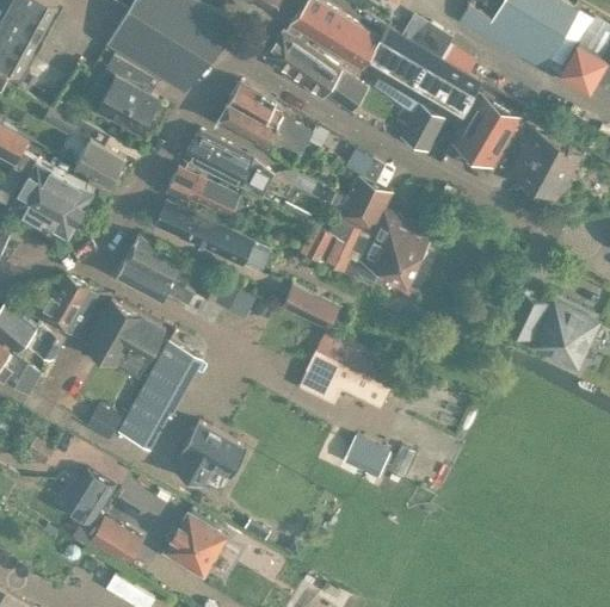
[(34,61),(28,59),(57,1),(54,0),(0,0),(0,72),(22,84),(34,61)]
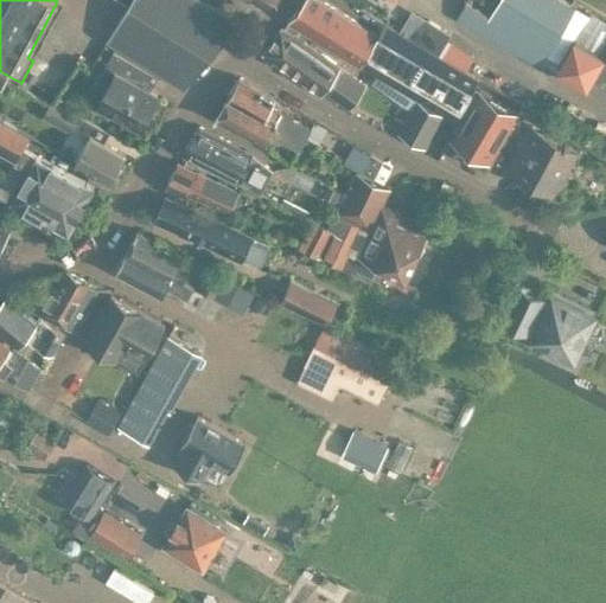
[(184,90),(240,26),(196,0),(117,0),(129,7),(108,44),(184,90)]
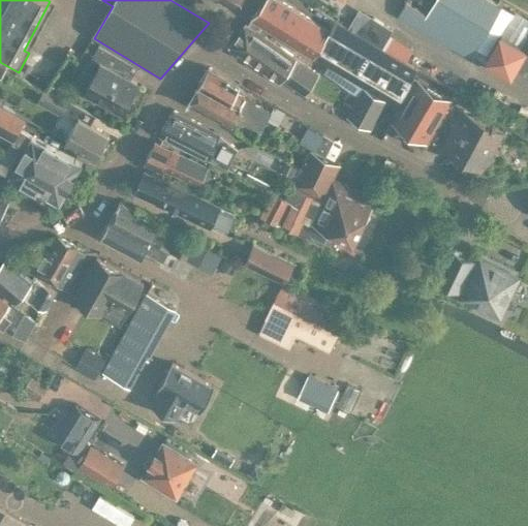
[(213,0),(233,11),(242,0),(213,0)]
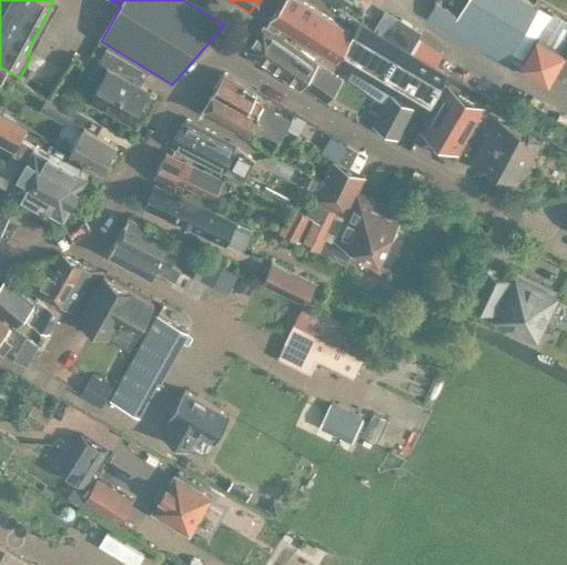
[(353,37),(292,0),(284,0),(271,24),(346,71),(353,73),(425,117),(426,117),(444,86),(448,78),(435,70),(409,54),(388,42),(378,36),(360,26),(353,37)]
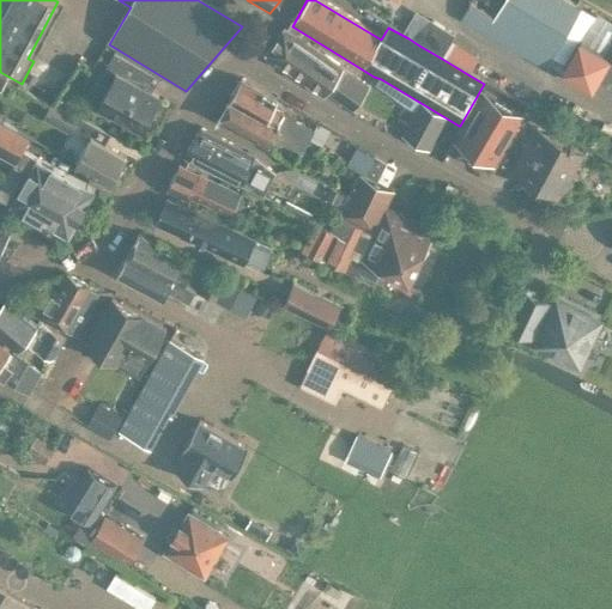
[(460,23),(540,68),(575,8),(561,0),(504,0),(492,22),(470,7),(460,23)]
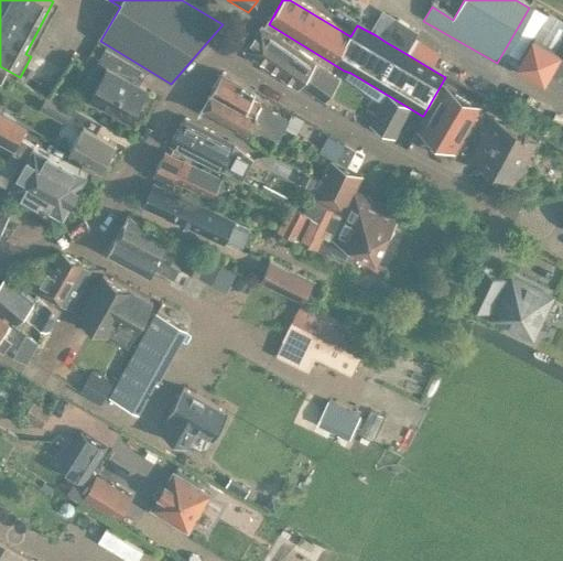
[(397,23),(386,42),(407,54),(414,41),(418,35),(397,23)]
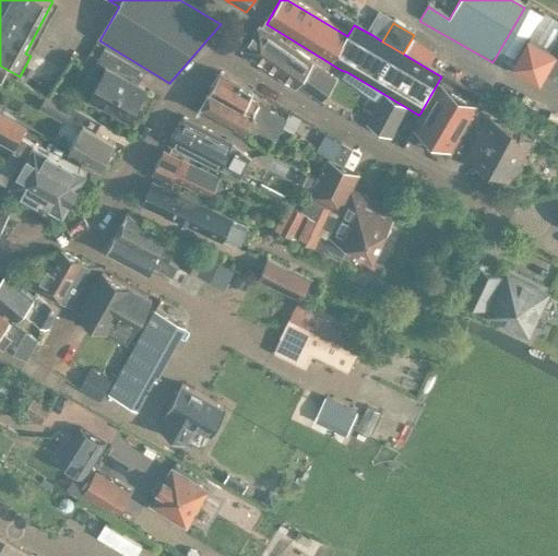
[(242,54),(295,90),(312,66),(259,28),(242,54)]
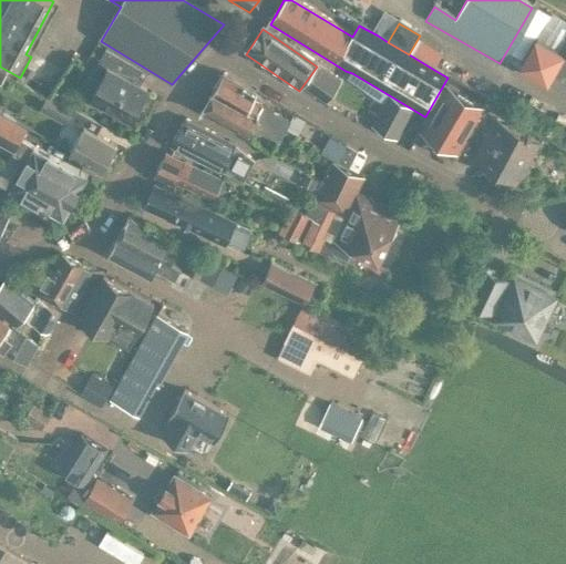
[(417,41),(409,54),(434,70),(443,57),(417,41)]
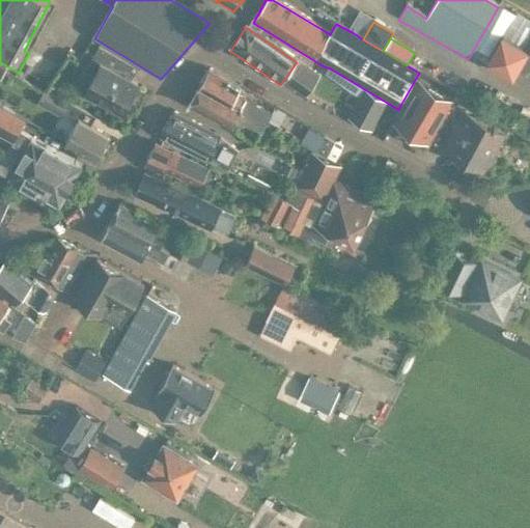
[(489,65),(510,78),(526,50),(504,38),(489,65)]
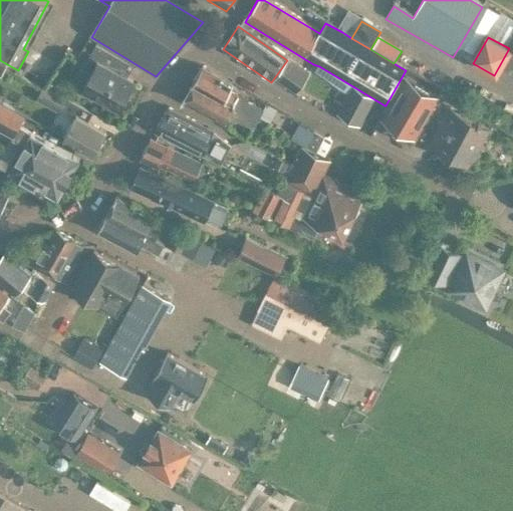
[(133,83),(118,75),(125,63),(104,52),(95,47),(83,69),(92,74),(83,90),(118,109),(133,83)]
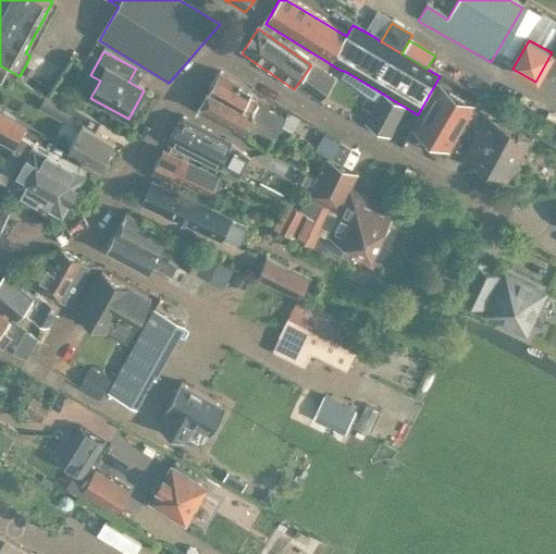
[(555,57),(542,82),(555,89),(555,57)]
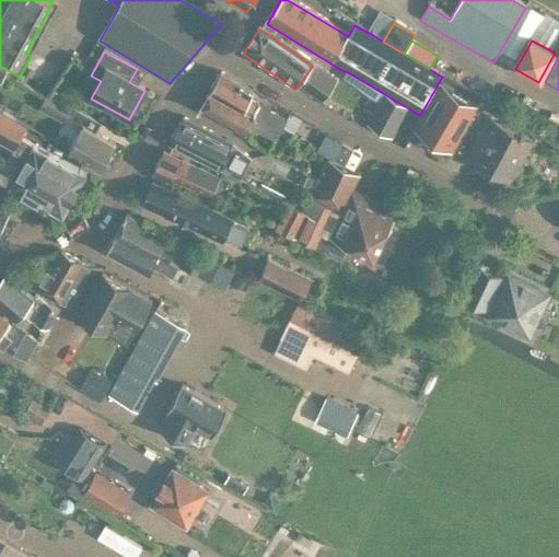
[(315,103),(319,105),(335,82),(313,66),(295,90),(315,103)]
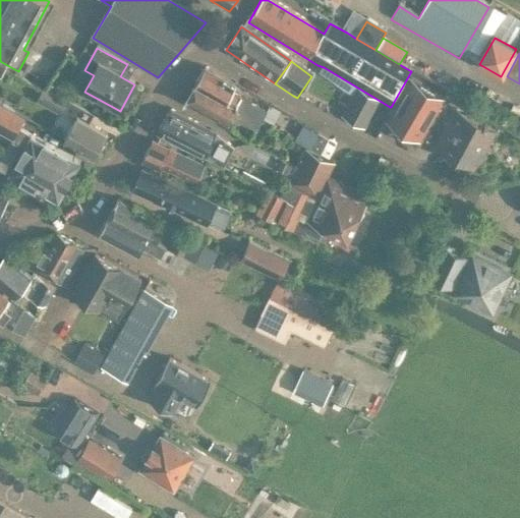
[(24,63),(20,70),(27,73),(31,66),(24,63)]
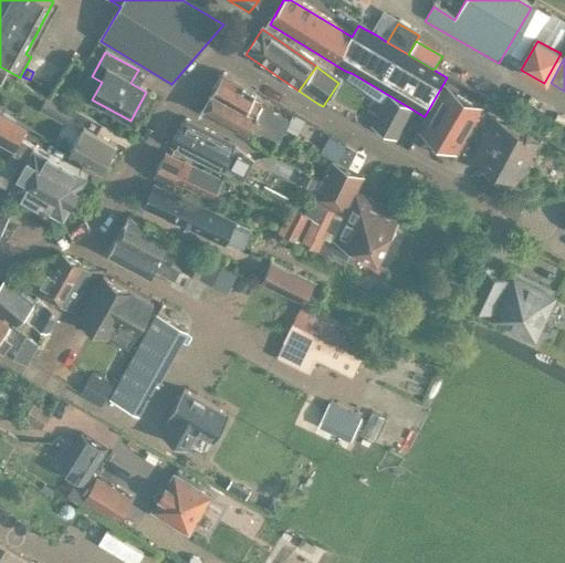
[(221,75),(211,94),(257,117),(262,108),(251,103),(255,95),(221,75)]
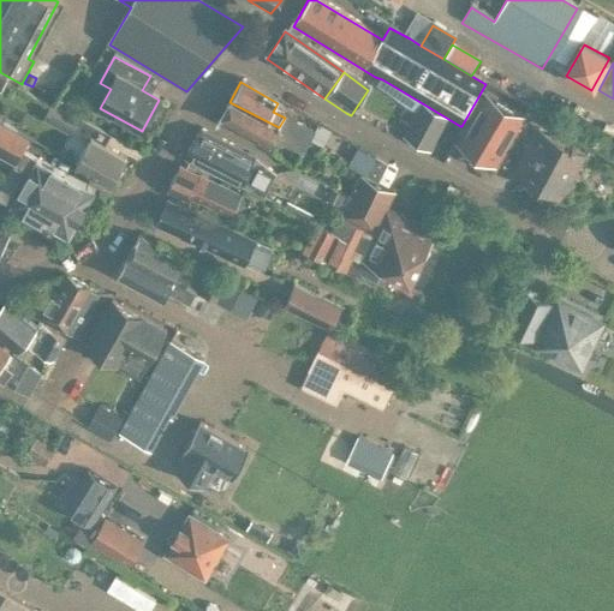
[(525,119),(481,93),(462,126),(466,129),(455,147),(495,169),(525,119)]
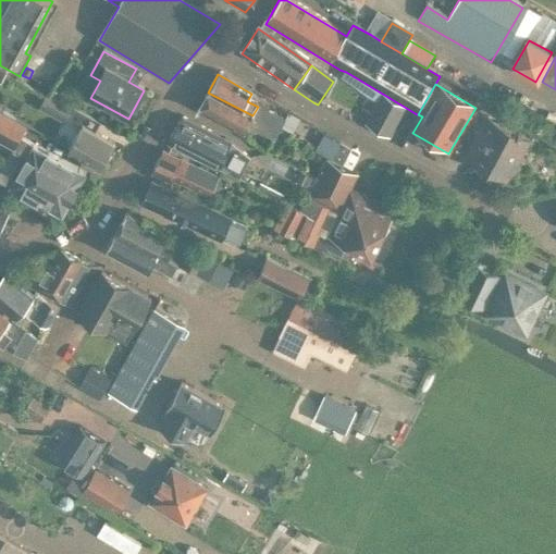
[(208,93),(196,113),(243,137),(247,130),(274,144),(285,122),(258,107),(252,115),(208,93)]
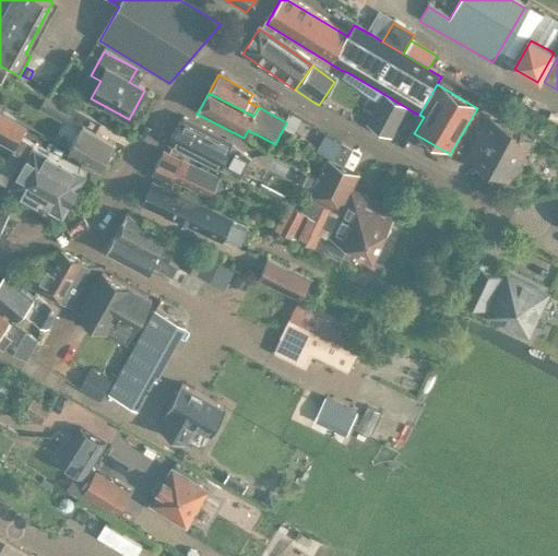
[(406,110),(382,96),(366,127),(391,140),(406,110)]
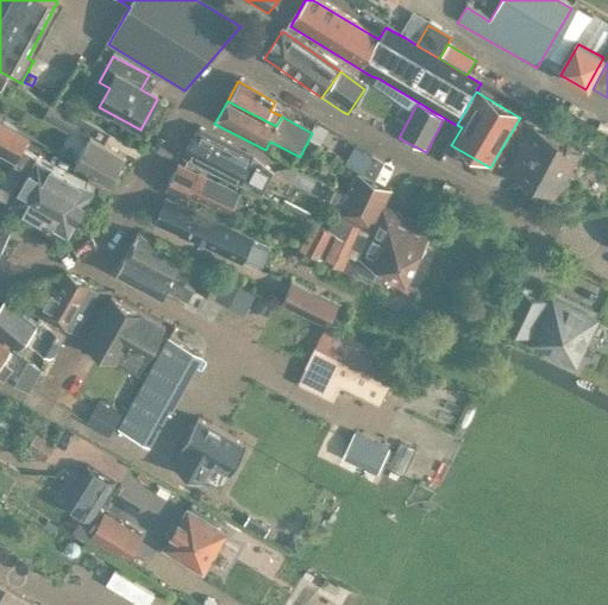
[(110,184),(124,159),(104,147),(110,137),(79,119),(76,123),(51,108),(44,121),(70,137),(73,133),(89,143),(76,165),(110,184)]
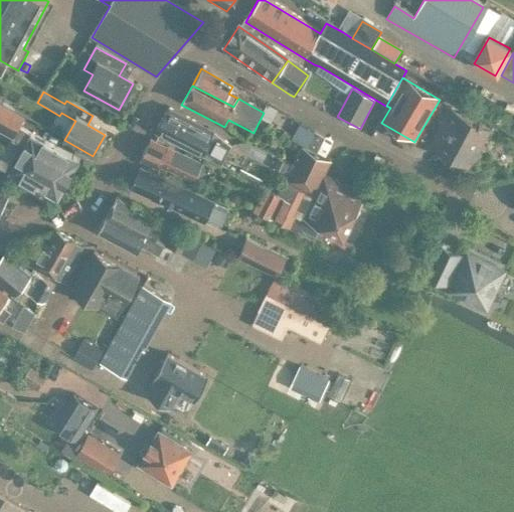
[(476,109),(458,99),(453,107),(471,117),(476,109)]
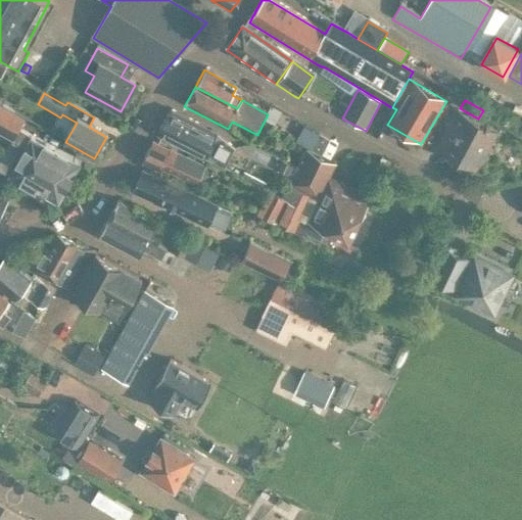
[(59,204),(81,166),(19,132),(26,120),(0,105),(0,133),(13,141),(0,163),(0,172),(9,177),(59,204)]
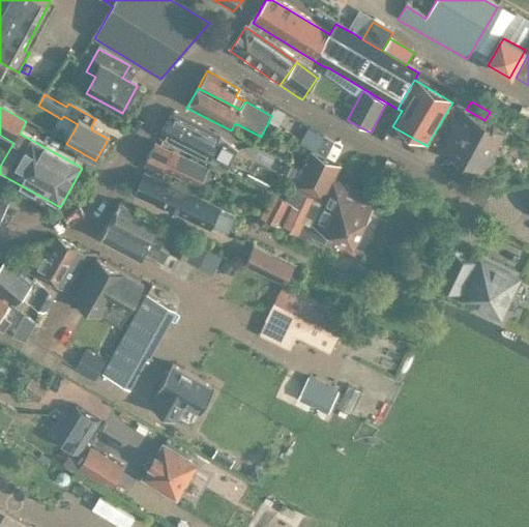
[(482,173),(503,135),(496,132),(496,129),(492,128),(464,114),(442,151),(482,173)]
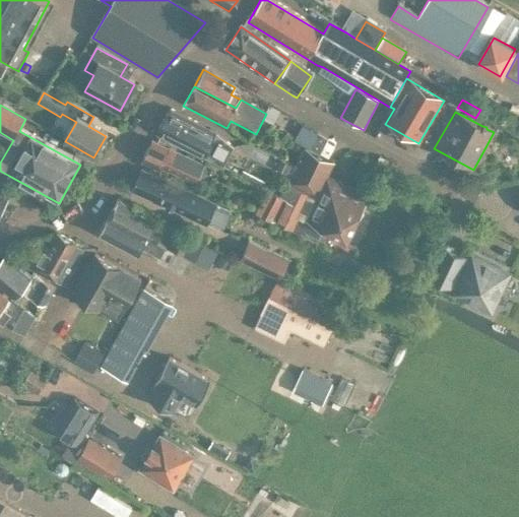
[(171,113),(157,136),(223,170),(232,154),(215,135),(171,113)]
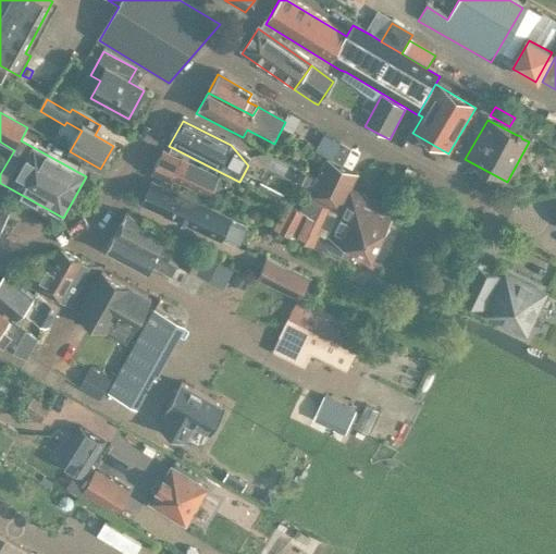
[(350,152),(338,145),(329,162),(342,169),(350,152)]
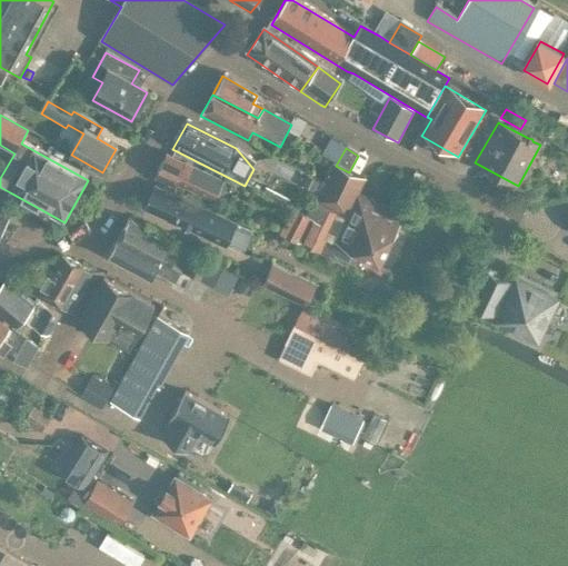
[(156,179),(158,180),(175,188),(176,185),(213,205),(223,184),(168,157),(156,179)]
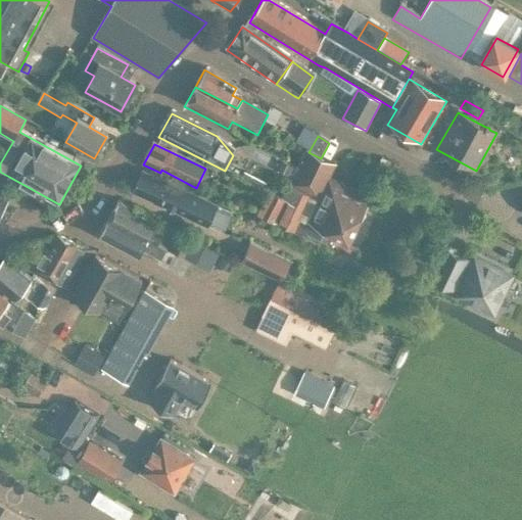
[(335,166),(306,152),(290,188),(313,198),(318,200),(307,224),(349,244),(371,199),(329,180),(335,166)]
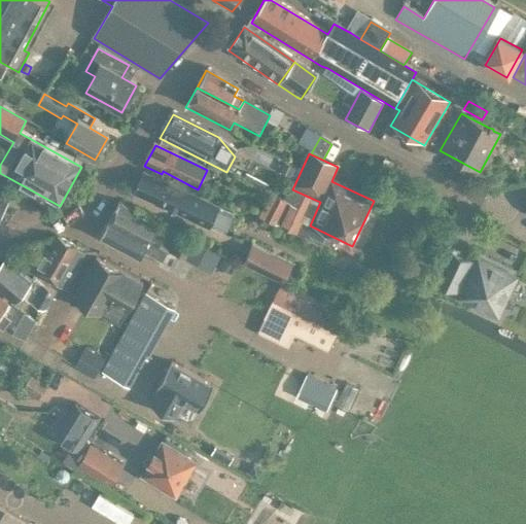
[(281,175),(290,180),(295,171),(285,166),(281,175)]
